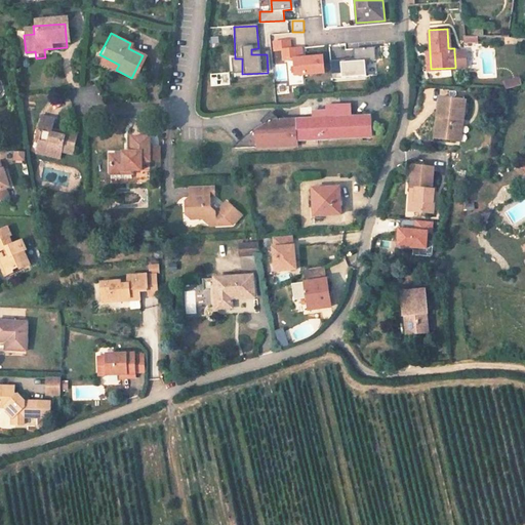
[(301,47),(290,47),(290,39),(274,40),(274,49),(282,48),(283,58),(293,58),(294,74),(323,72),(322,56),(301,57),(301,47)]
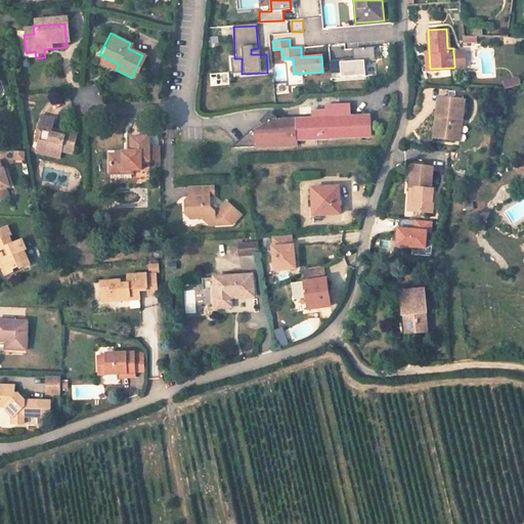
[(341,62),(341,60),(331,60),(332,79),(365,77),(365,61),(376,61),(375,48),(353,49),(354,59),(354,62),(341,62)]
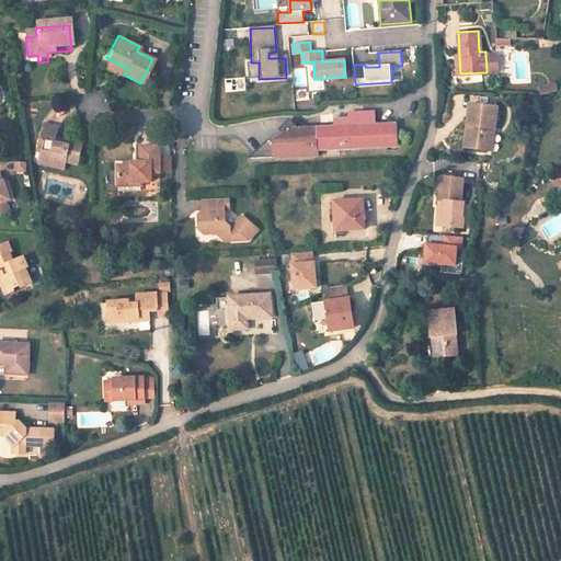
[(485,55),(487,70),(499,69),(497,54),(485,55)]
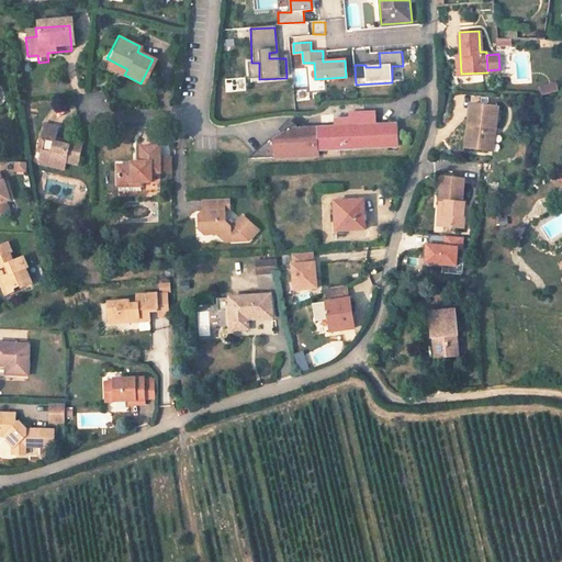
[(127,69),(107,58),(103,64),(124,75),(127,69)]
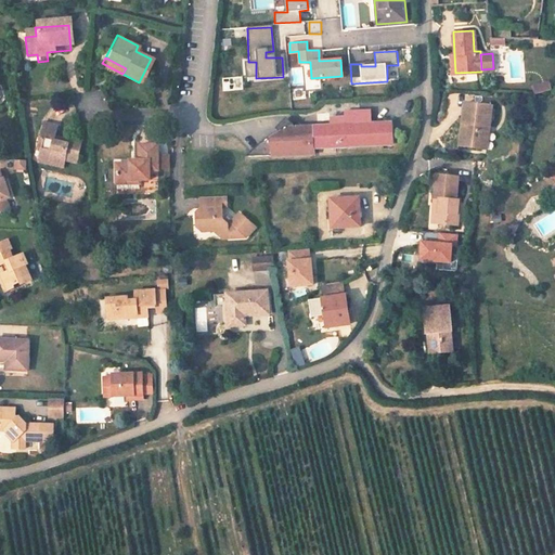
[(304,85),(304,67),(293,67),(293,85),(304,85)]
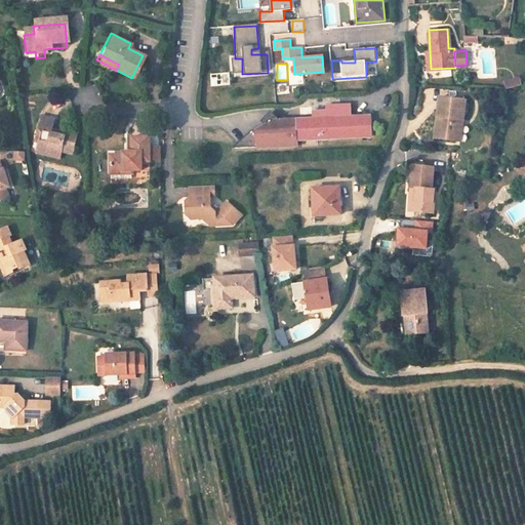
[(518,88),(516,81),(507,84),(509,91),(518,88)]
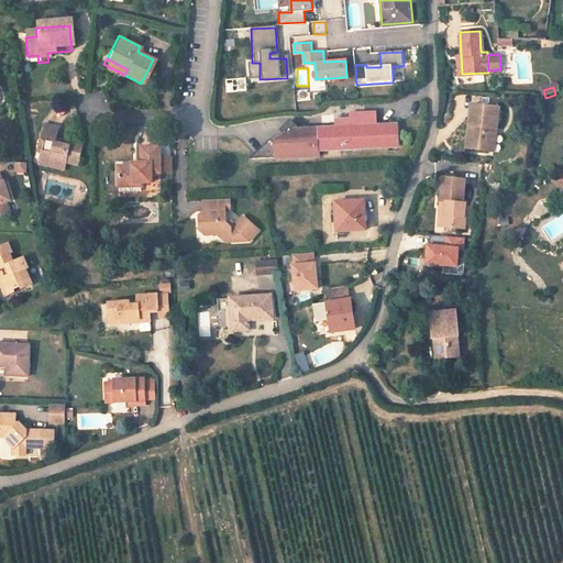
[(298,101),(310,100),(310,90),(298,91),(298,101)]
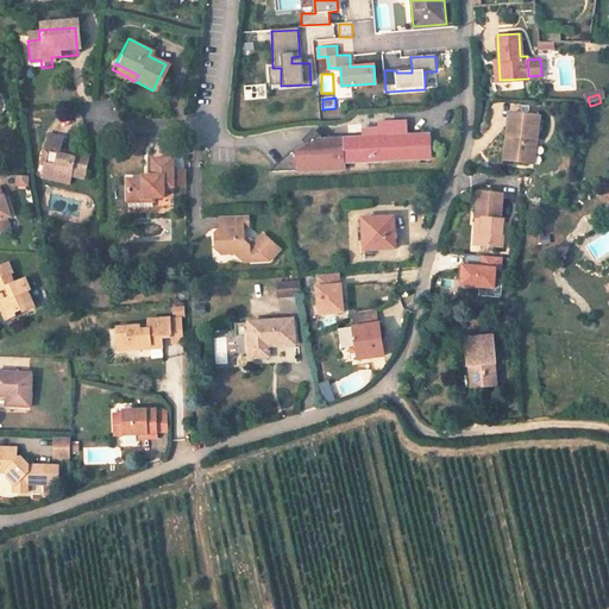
[(529,163),(533,138),(538,138),(540,117),(510,114),(506,161),(529,163)]
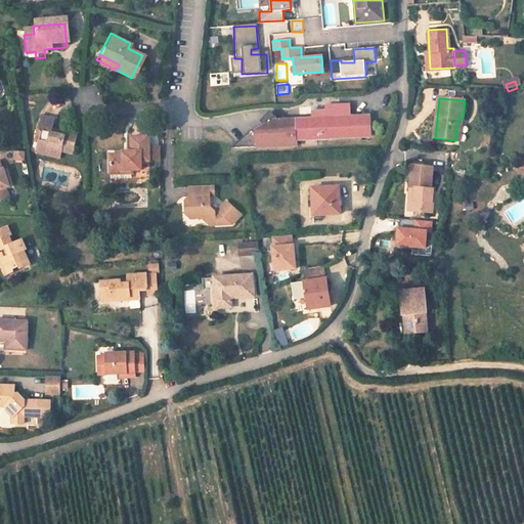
[(370,133),(368,114),(350,115),(349,103),(325,104),(325,110),(311,111),(311,118),(297,119),(297,120),(298,138),(312,137),(313,139),(328,138),(329,136),(370,133)]
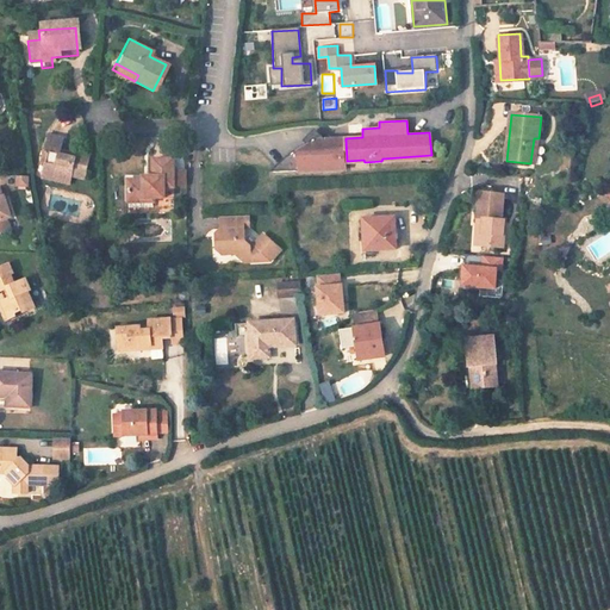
[(347,161),(346,139),(327,141),(315,130),(307,136),(312,136),(315,170),(347,169),(347,161)]
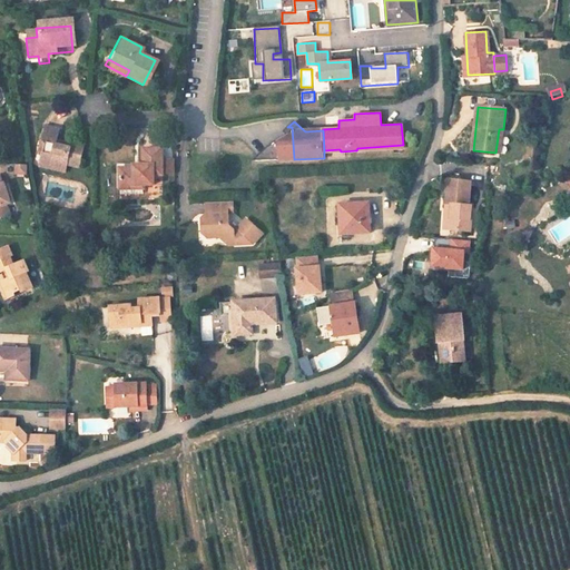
[(75,166),(79,145),(60,139),(59,145),(47,141),(48,137),(50,129),(37,126),(33,140),(39,143),(33,161),(59,169),(62,163),(75,166)]
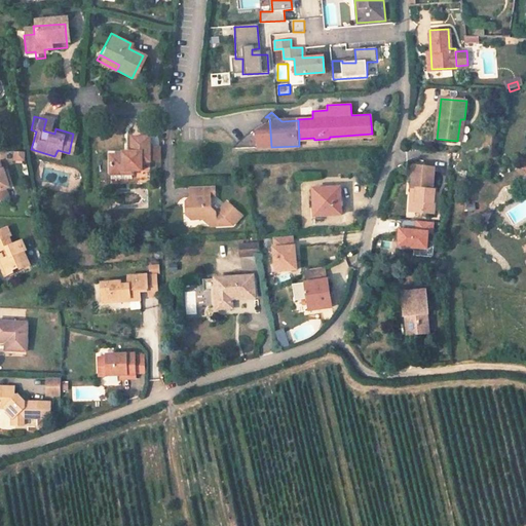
[(271,147),(269,117),(265,117),(261,121),(263,123),(235,148),(271,147)]
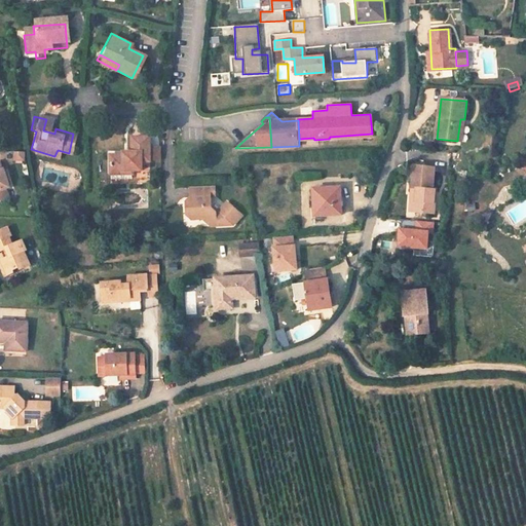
[(146,162),(145,136),(128,136),(128,152),(120,152),(120,155),(107,155),(107,175),(129,174),(129,172),(139,171),(139,162),(146,162)]
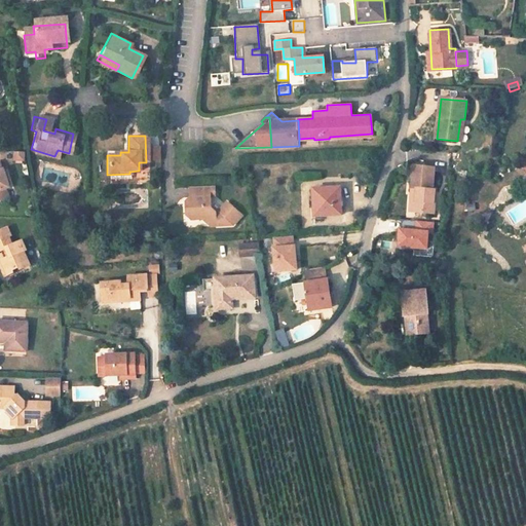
[(14,153),(15,162),(27,162),(26,152),(14,153)]
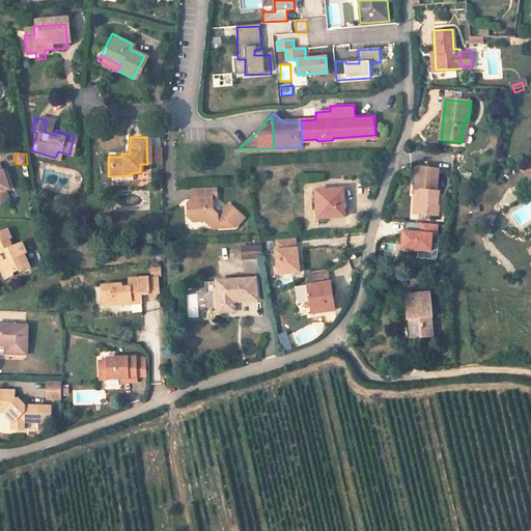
[(436,192),(438,168),(416,167),(415,190),(419,190),(417,214),(438,216),(439,192),(436,192)]
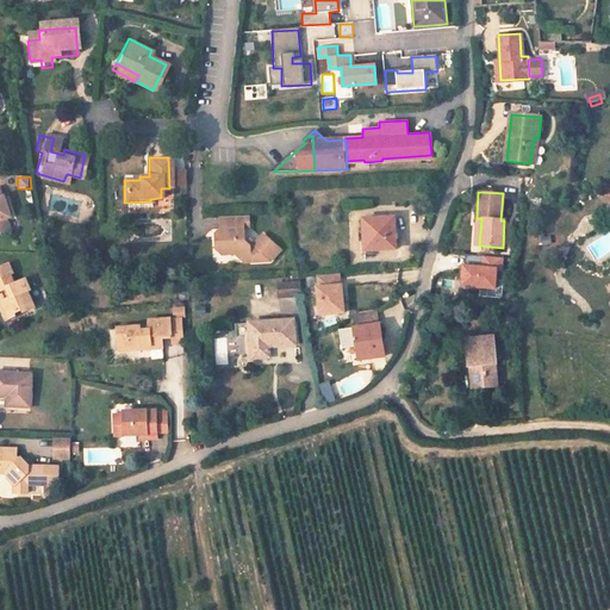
[(0,238),(8,237),(5,224),(11,223),(5,201),(2,201),(0,194),(0,238)]
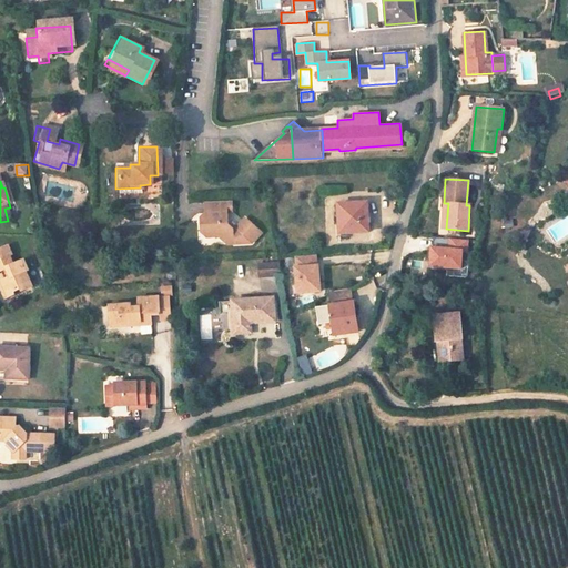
[(367,232),(366,203),(337,205),(338,233),(367,232)]
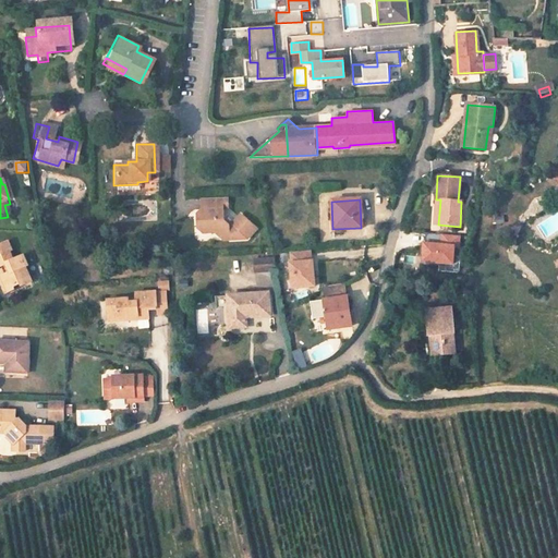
[(221,243),(219,203),(203,203),(204,214),(197,219),(198,235),(199,238),(202,239),(204,241),(215,240),(218,244),(221,243)]
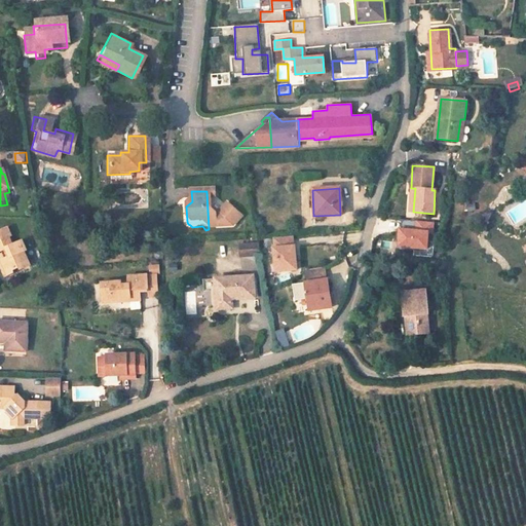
[(235,233),(245,223),(230,210),(222,218),(218,218),(213,213),(213,202),(218,201),(218,191),(207,191),(209,229),(217,229),(220,233),(235,233)]
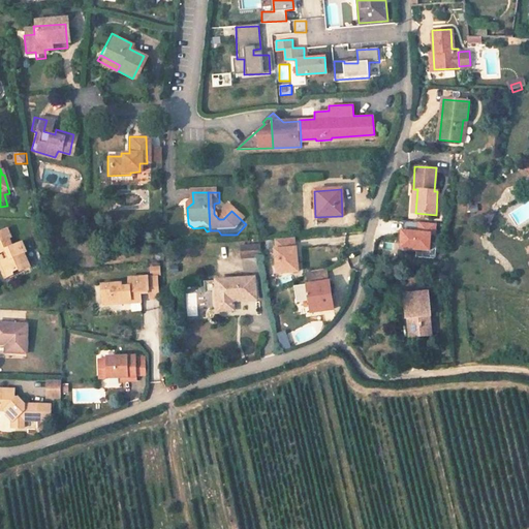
[(417,222),(417,231),(401,229),(400,248),(429,250),(430,235),(435,235),(436,223),(417,222)]
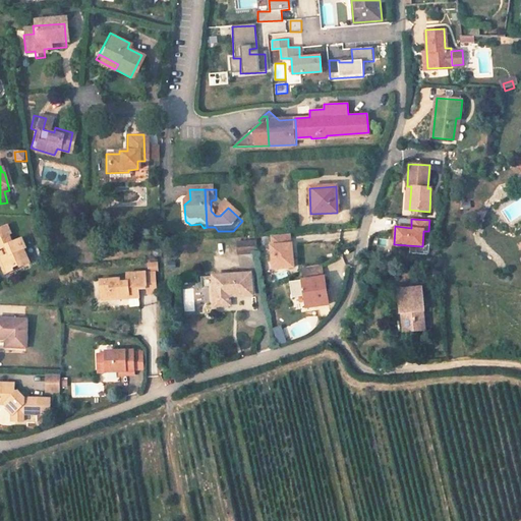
[(14,248),(10,241),(12,239),(8,232),(0,235),(0,255),(3,255),(7,252),(12,261),(8,264),(4,266),(11,278),(16,276),(15,273),(21,271),(23,273),(33,268),(24,254),(29,252),(22,244),(14,248)]
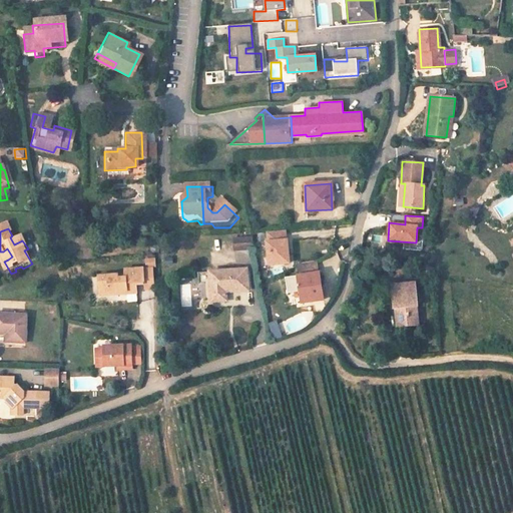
[(267,231),(267,239),(266,239),(268,265),(289,263),(287,238),(286,238),(285,230),(267,231)]
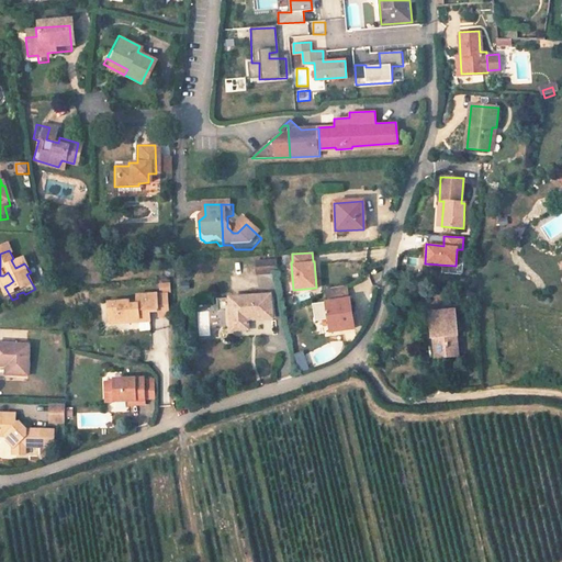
[(277,272),(276,260),(257,261),(258,274),(277,272)]
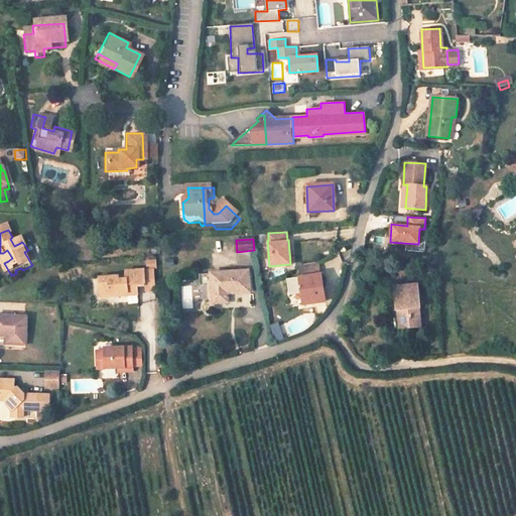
[(12,258),(7,250),(3,253),(8,261),(12,258)]
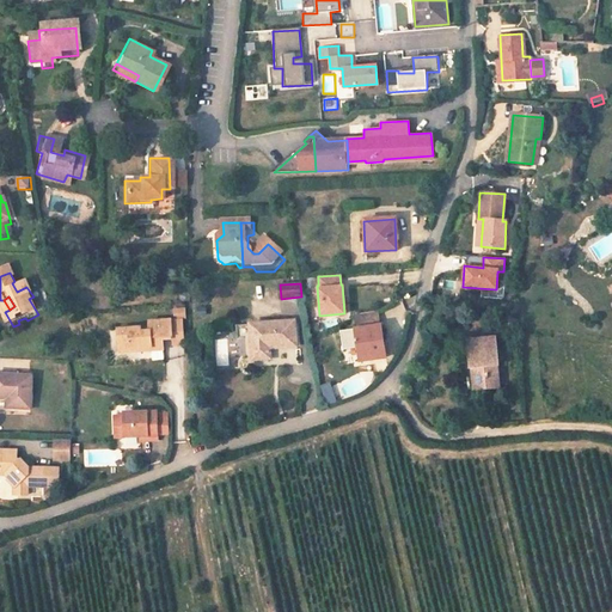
[(175,308),(176,318),(188,318),(188,308),(175,308)]
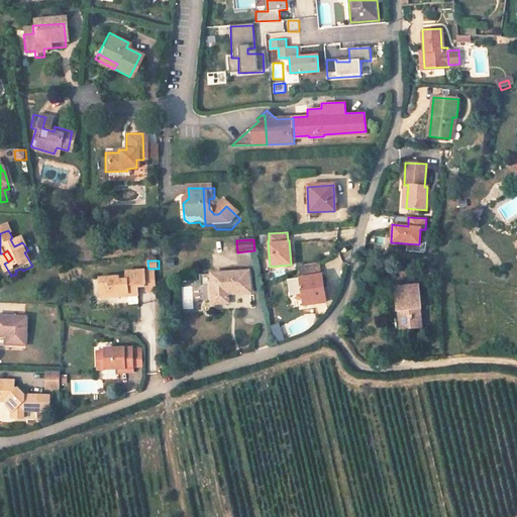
[(302,277),(319,274),(318,263),(301,265),(302,277)]
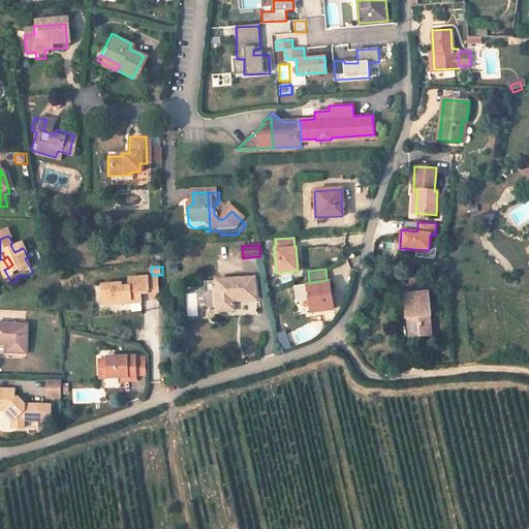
[(11,282),(4,270),(0,272),(7,284),(11,282)]
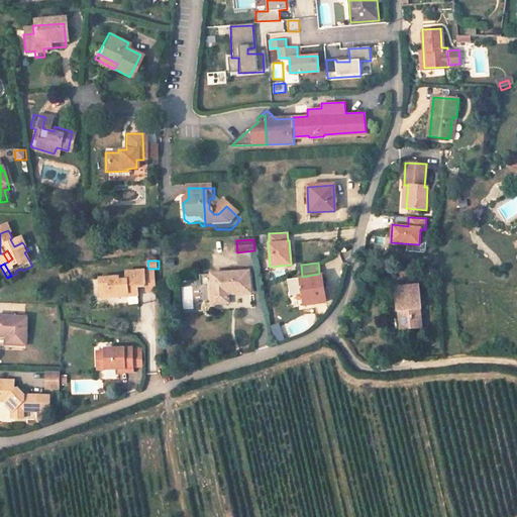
[(251,295),(248,272),(210,274),(212,305),(227,304),(227,296),(251,295)]
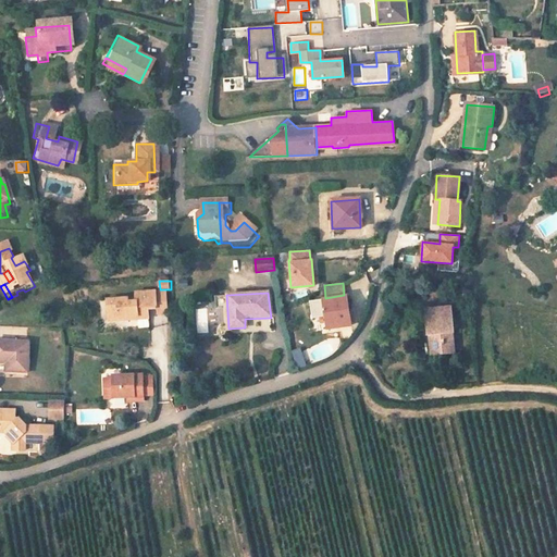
[(168,310),(168,300),(168,294),(153,294),(153,295),(153,311),(168,310)]
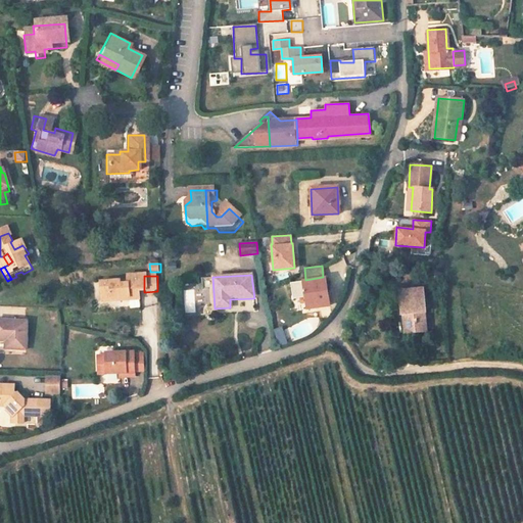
[(137,302),(137,292),(144,292),(144,277),(126,278),(126,282),(127,287),(119,287),(119,283),(99,284),(99,304),(120,303),(120,301),(128,301),(128,303),(137,302)]
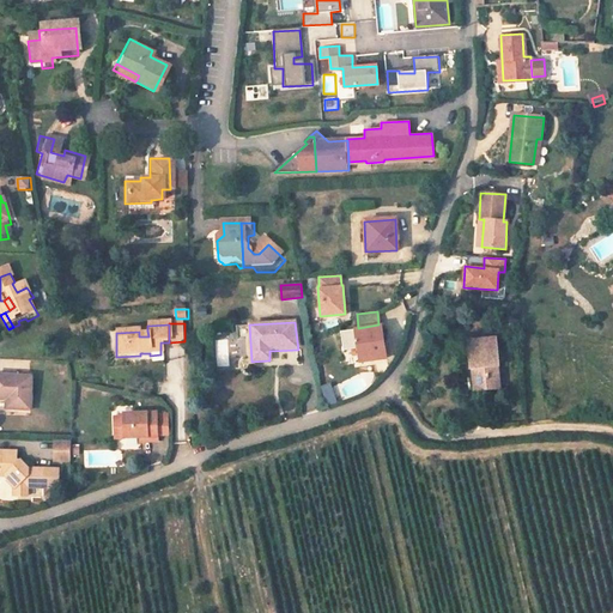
[(378,325),(358,328),(354,328),(358,360),(386,357),(382,325),(378,325)]
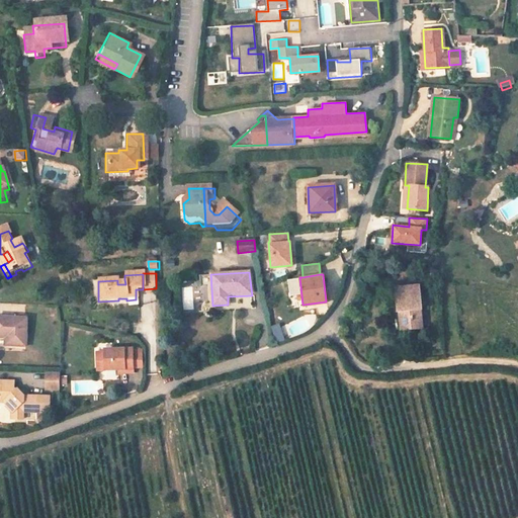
[(427,329),(422,284),(399,286),(404,331),(427,329)]
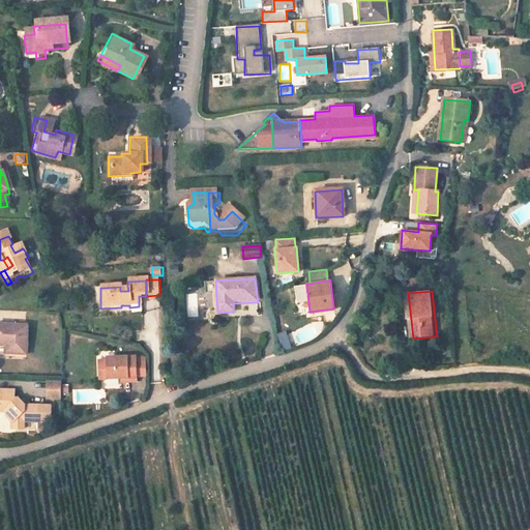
[(25,356),(28,326),(0,324),(0,346),(4,347),(10,347),(10,355),(25,356)]
